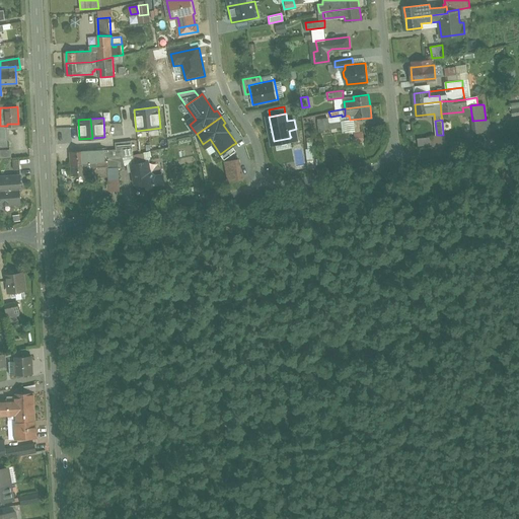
[(485,120),(472,121),(473,132),(486,130),(485,120)]
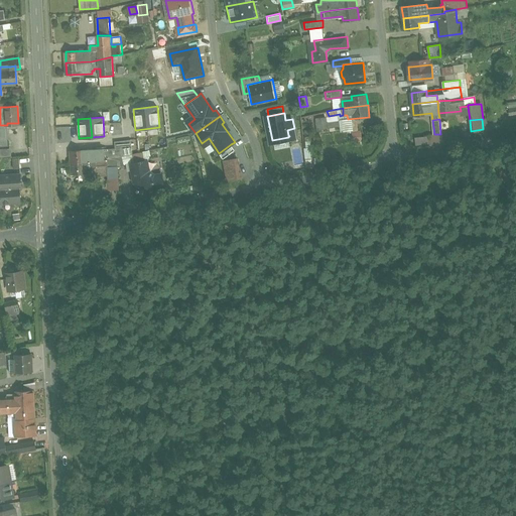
[(429,136),(415,137),(416,144),(430,143),(429,136)]
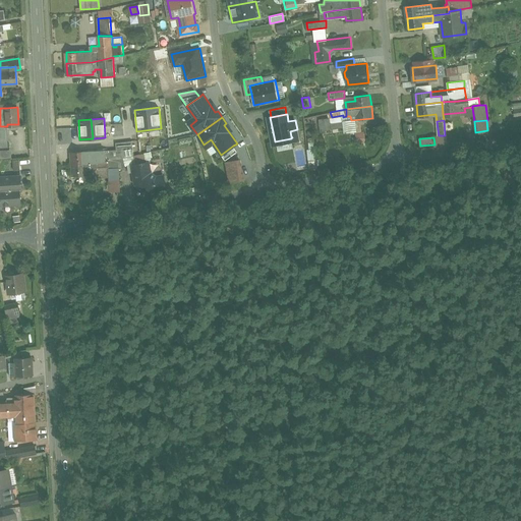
[(132,140),(116,142),(116,150),(123,150),(132,148),(132,140)]
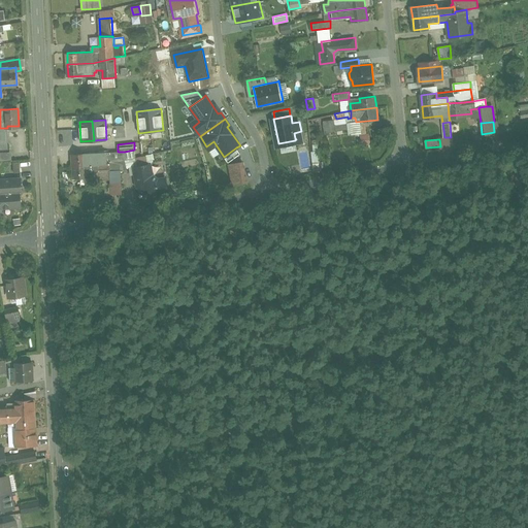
[(240,154),(236,147),(224,157),(228,162),(240,154)]
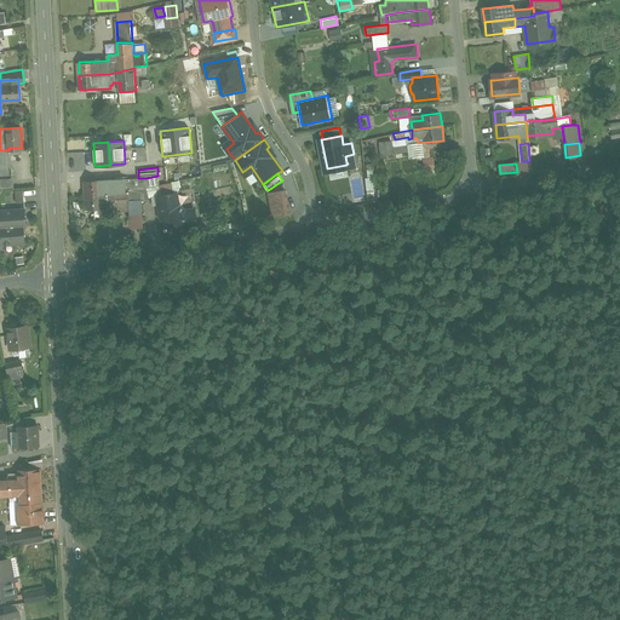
[(138,178),(84,182),(85,195),(115,194),(141,188),(148,187),(147,178),(138,178)]
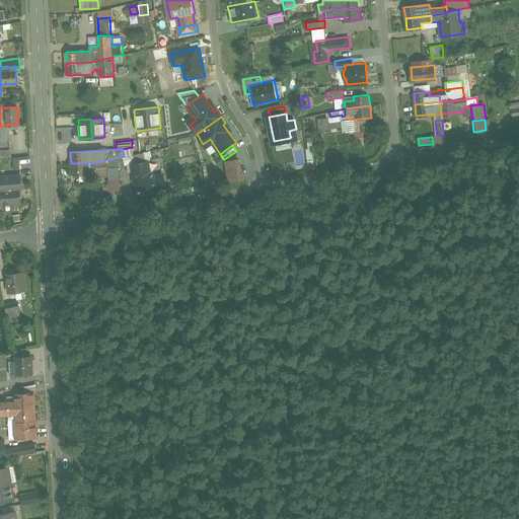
[(118,157),(96,162),(96,167),(108,166),(108,168),(119,168),(118,157)]
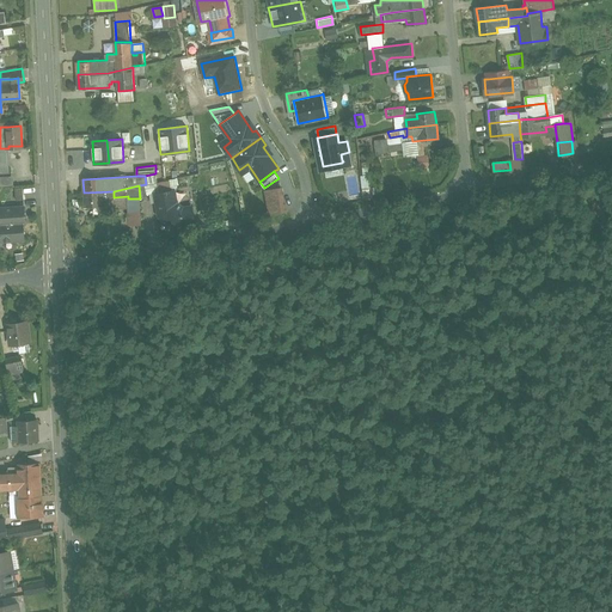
[(279,188),(267,190),(271,214),(286,210),(282,188),(279,188)]
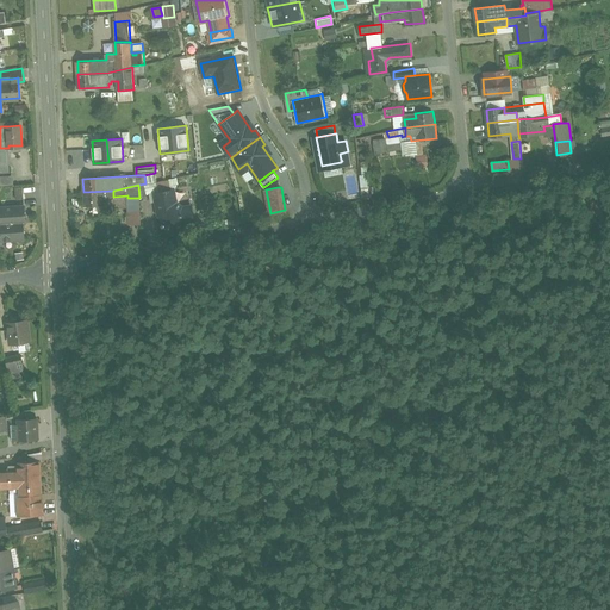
[(182,207),(175,203),(174,190),(155,193),(159,216),(162,216),(173,223),(173,226),(186,224),(186,221),(193,218),(192,206),(182,207)]
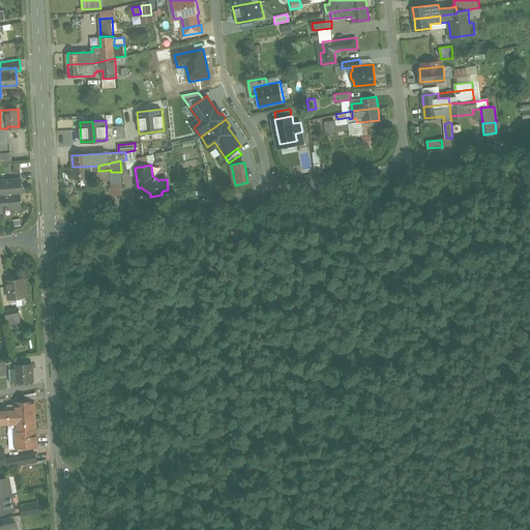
[(98,166),(72,167),(74,179),(89,178),(88,173),(99,173),(98,171),(98,166)]
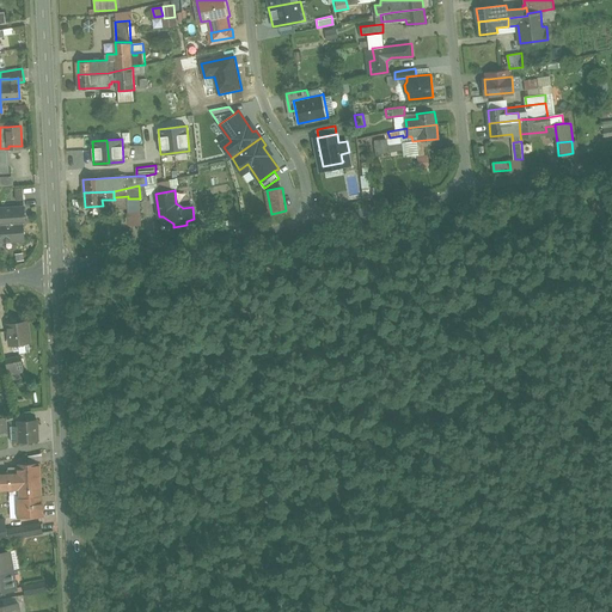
[(140,199),(128,199),(129,225),(141,225),(140,199)]
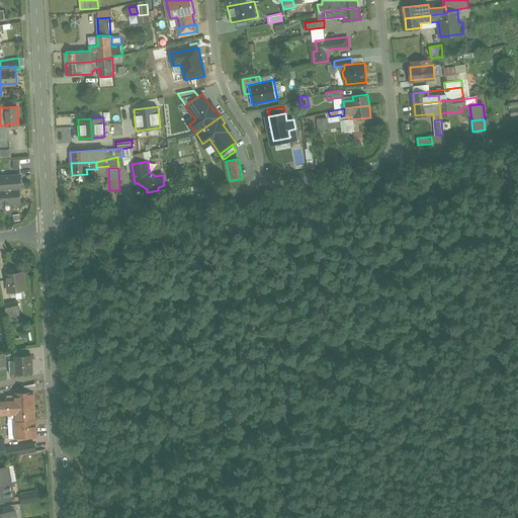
[(21,174),(0,175),(0,189),(20,188),(21,188),(21,174)]
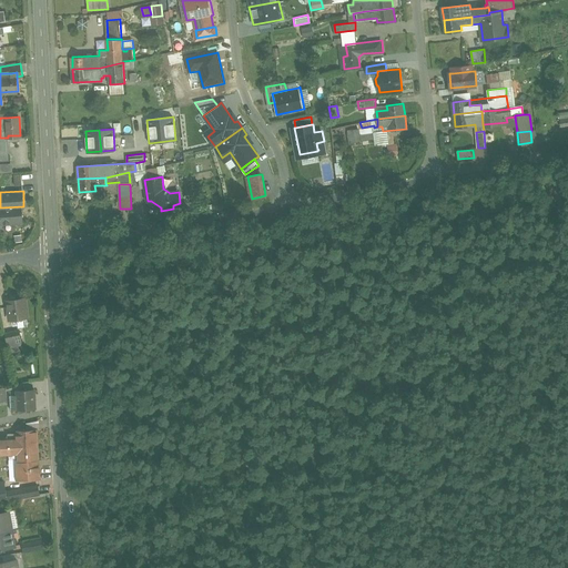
[(22,206),(0,208),(0,222),(23,221),(22,206)]
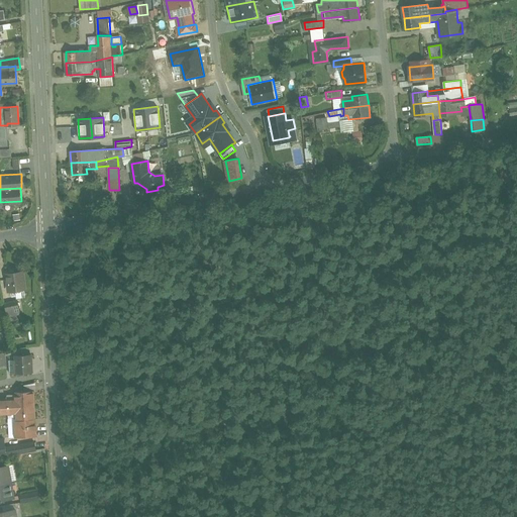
[(22,271),(7,273),(9,290),(25,288),(22,271)]
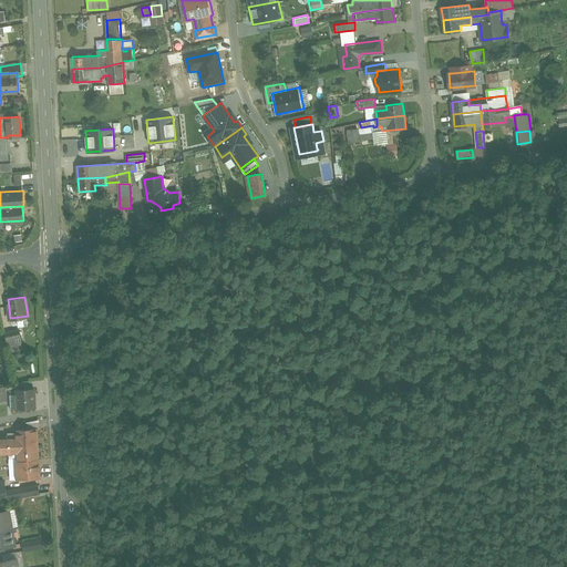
[(20,328),(6,331),(7,340),(21,337),(20,328)]
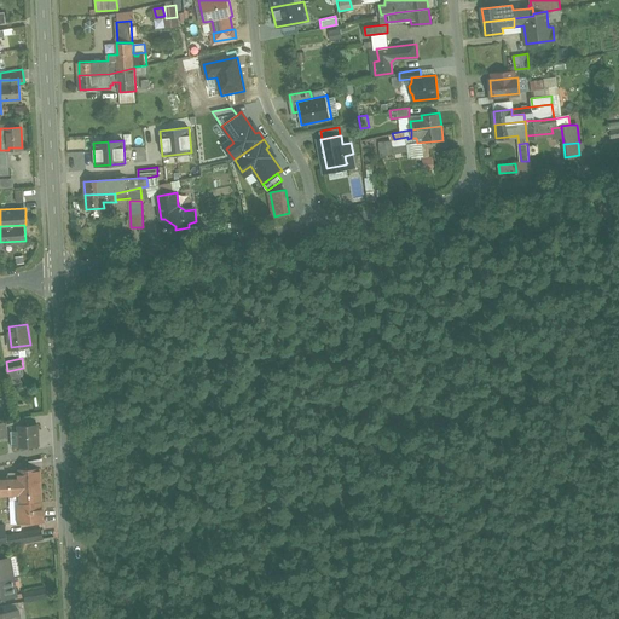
[(23,368),(7,371),(10,377),(24,375),(23,368)]
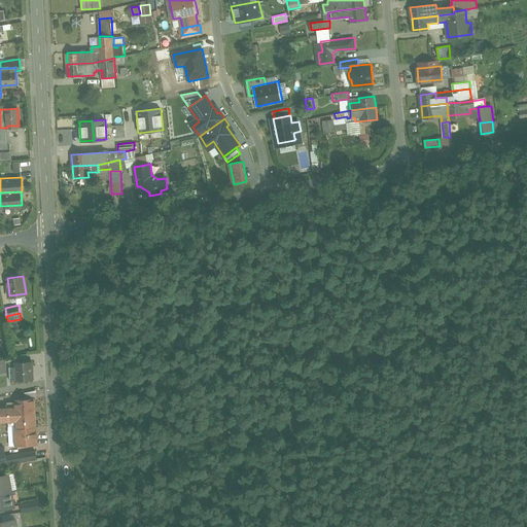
[(32,360),(15,361),(16,380),(33,379),(32,360)]
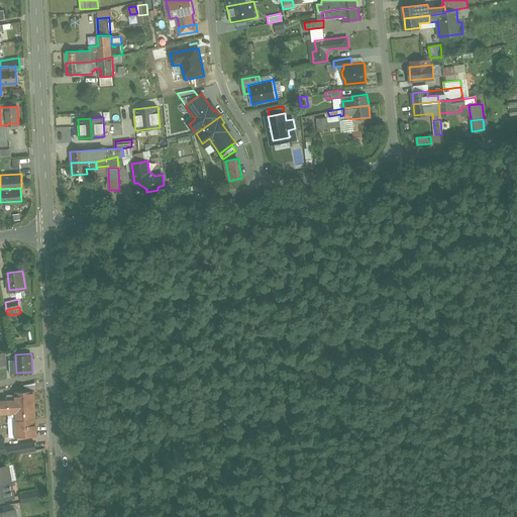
[(34,390),(15,391),(15,394),(7,394),(8,399),(0,399),(0,406),(35,404),(34,390)]
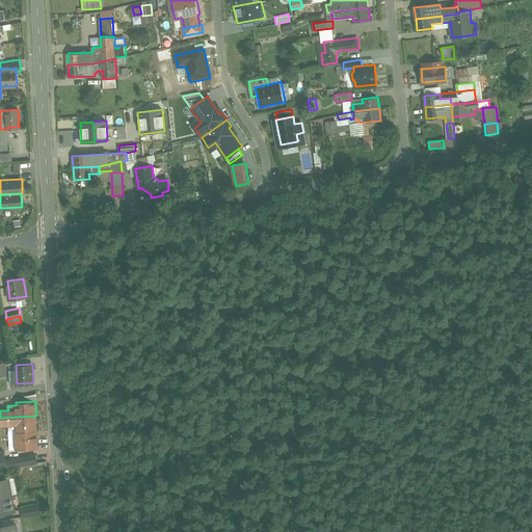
[(36,416),(0,418),(0,423),(0,425),(8,425),(9,430),(17,429),(19,449),(37,448),(36,416)]
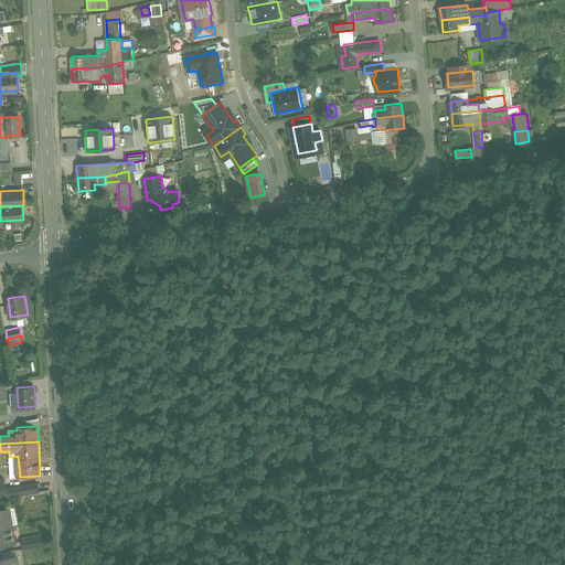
[(39,482),(19,487),(20,494),(40,490),(39,482)]
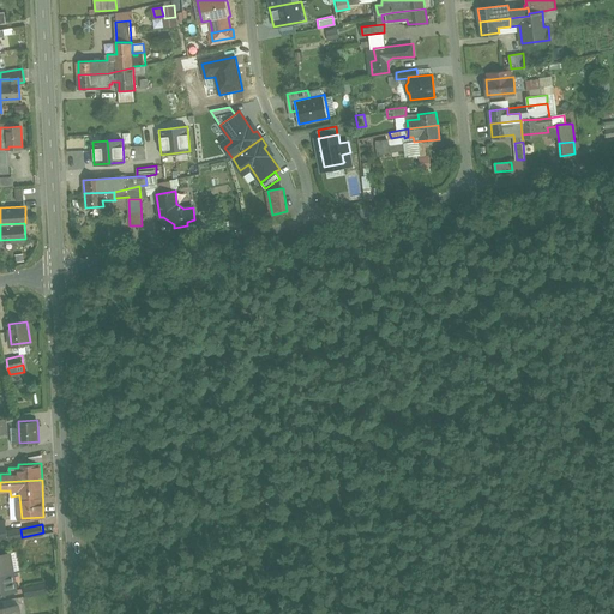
[(7,530),(0,531),(0,540),(16,537),(14,529),(7,530)]
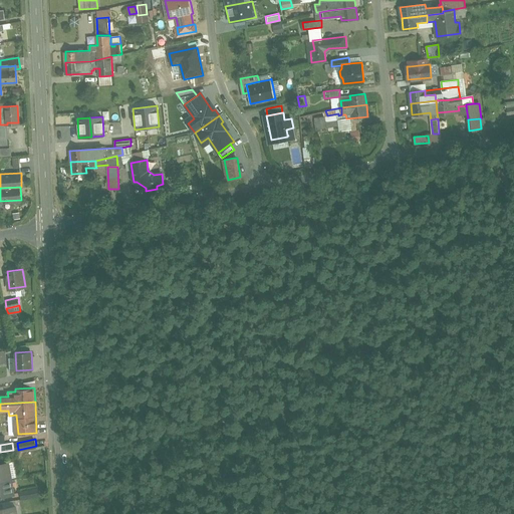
[(9,461),(0,462),(0,479),(12,477),(9,461)]
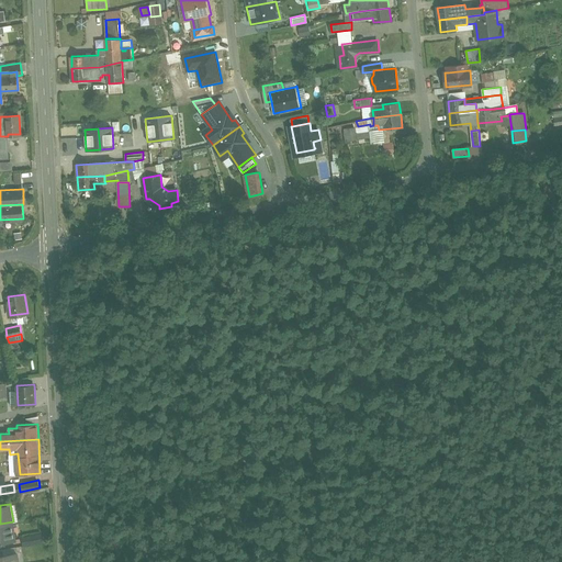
[(13,521),(0,524),(0,541),(17,539),(13,521)]
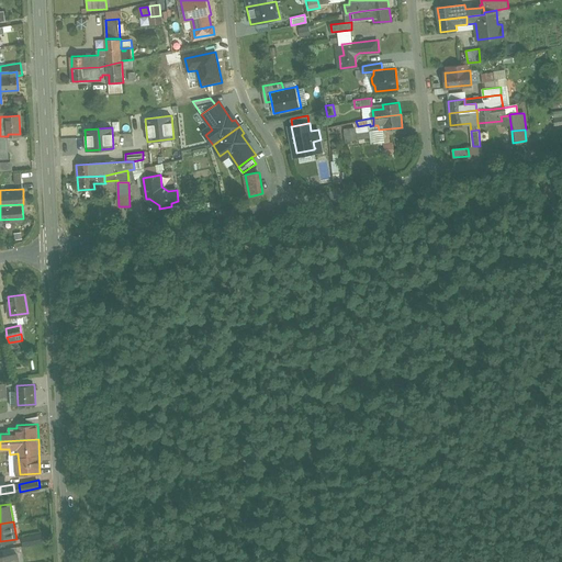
[(43,534),(23,537),(24,544),(44,541),(43,534)]
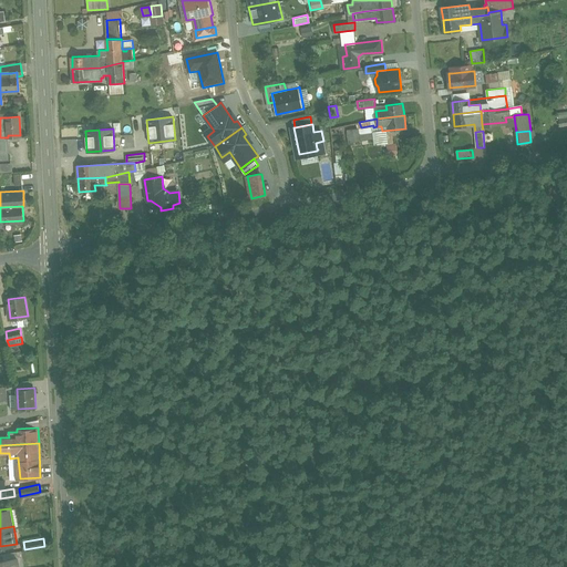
[(3,553),(0,553),(0,566),(19,566),(18,558),(4,560),(3,553)]
